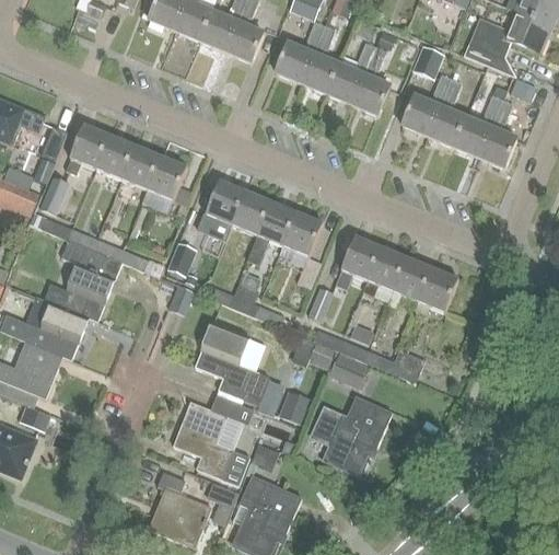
[(84,11),(99,16),(104,3),(96,0),(90,0),(84,11)]
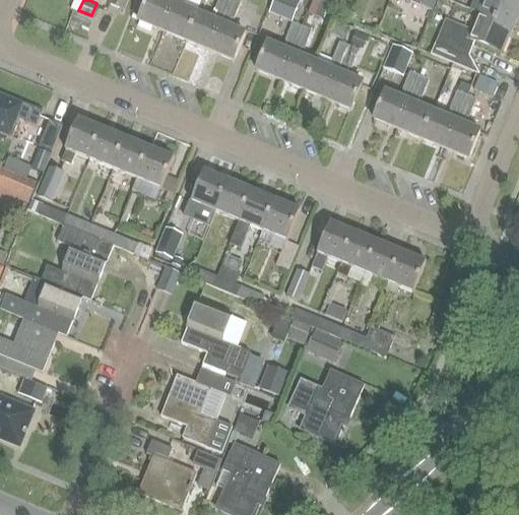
[(145,0),(138,18),(160,27),(172,0),(145,0)]
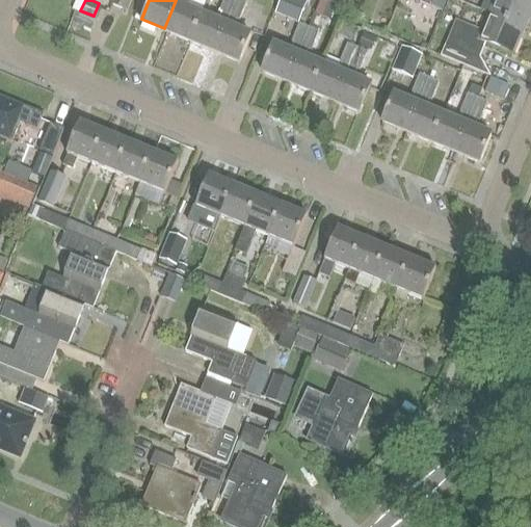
[(176,0),(164,28),(191,40),(204,12),(200,10),(205,0),(176,0)]
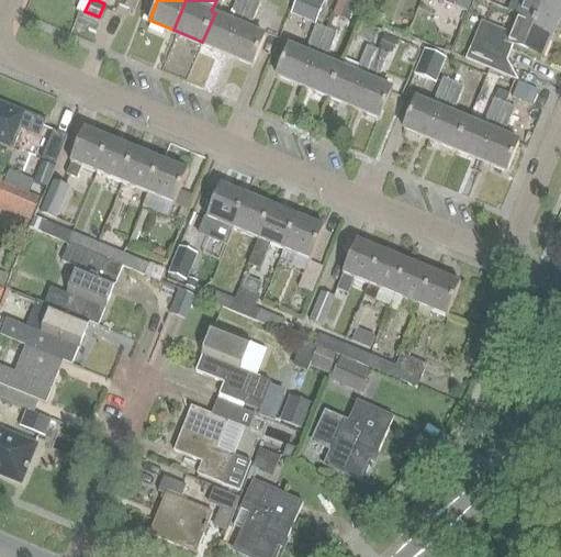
[(235,0),(232,10),(235,11),(231,20),(215,13),(202,42),(225,52),(248,0),(235,0)]
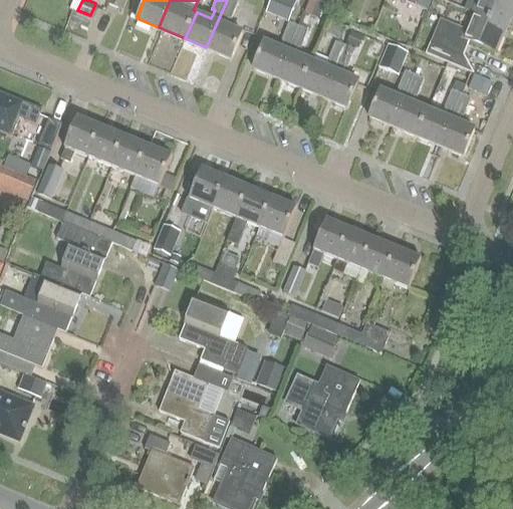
[(227,0),(206,47),(230,57),(241,30),(225,23),(228,16),(230,17),(238,0),(227,0)]
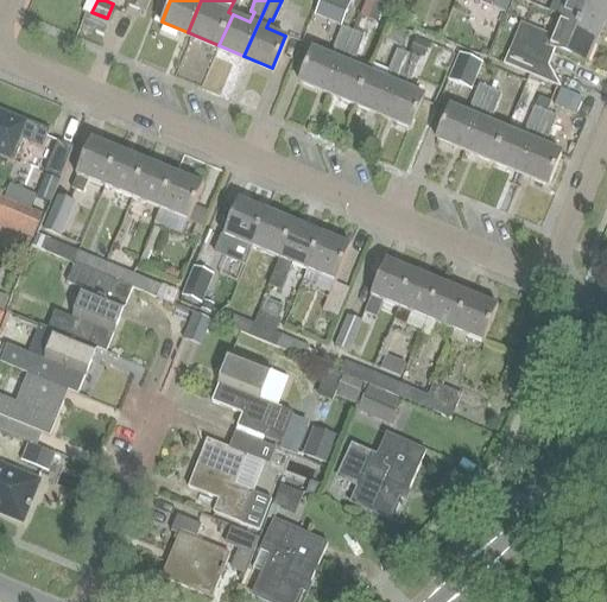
[(341,21),(349,0),(317,0),(314,11),(341,21)]
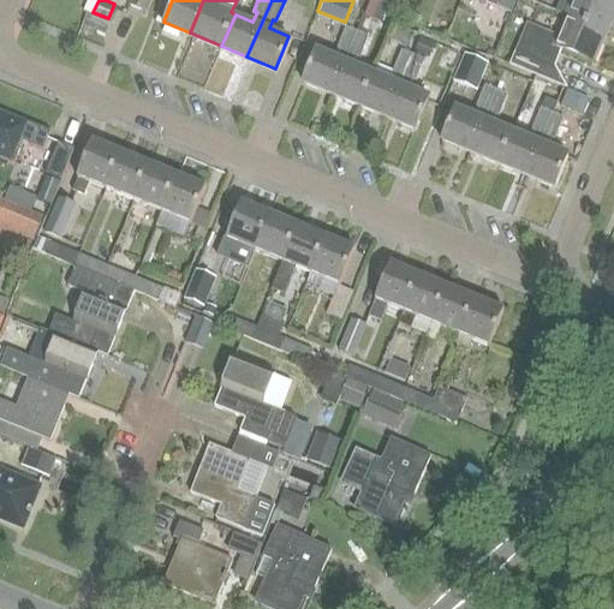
[(388,1),(385,0),(368,0),(363,12),(380,19),(388,1)]
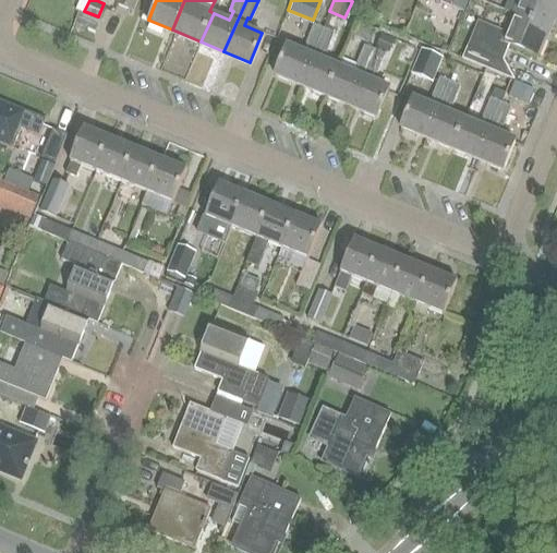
[(451,0),(450,3),(462,9),(465,0),(451,0)]
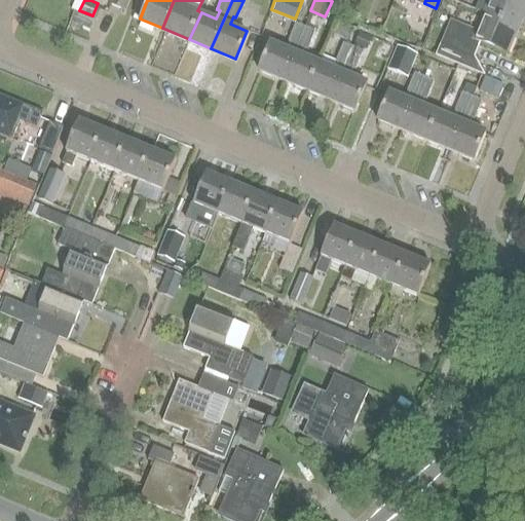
[(486,0),(483,9),(519,24),(524,8),(524,0),(486,0)]
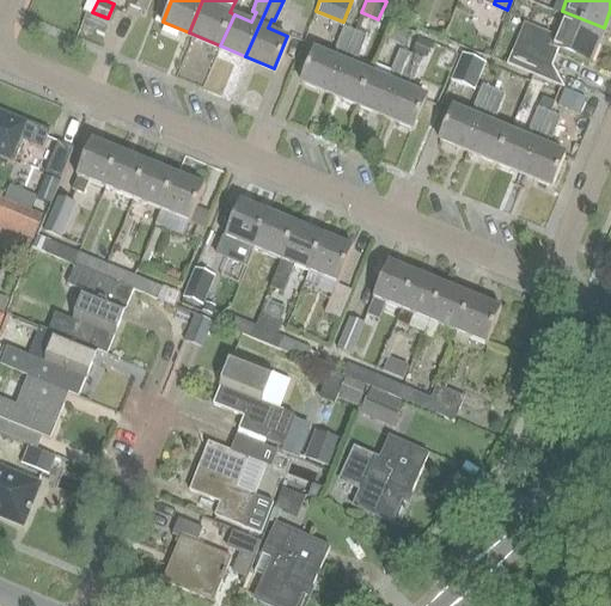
[(591,59),(604,28),(562,11),(554,32),(535,24),(524,19),(512,48),(550,63),(557,46),(591,59)]
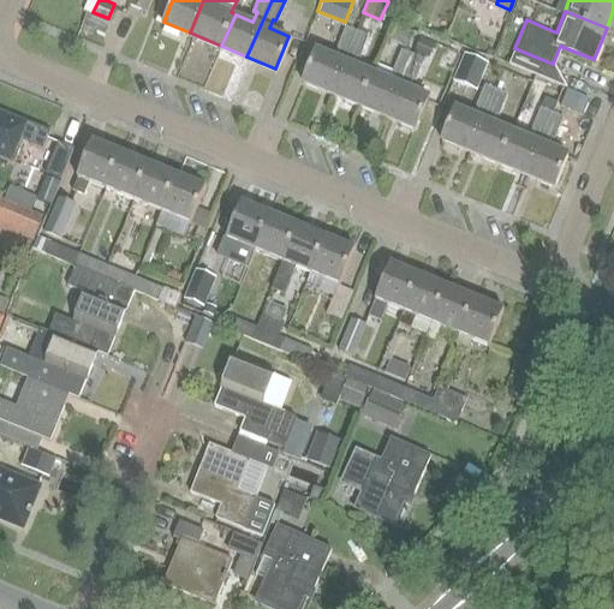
[(388,34),(406,41),(412,29),(394,21),(388,34)]
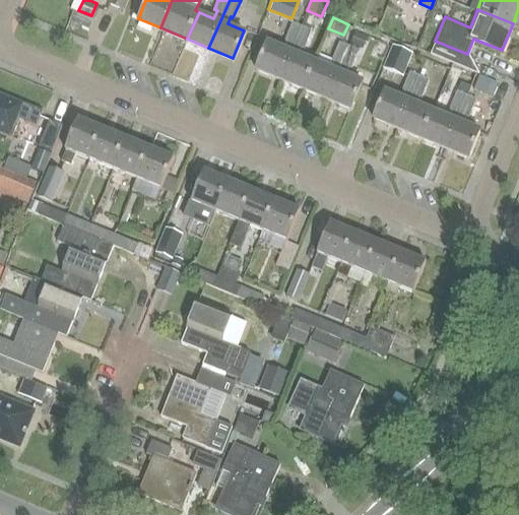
[(284,48),(267,41),(256,67),(278,77),(301,24),(293,21),(284,39),(287,40),(284,48)]
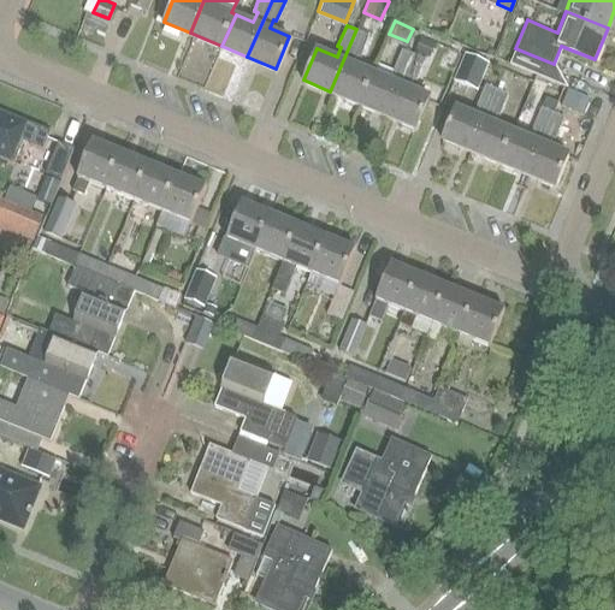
[(330,92),(358,102),(372,71),(353,63),(356,54),(360,55),(368,34),(356,29),(330,92)]
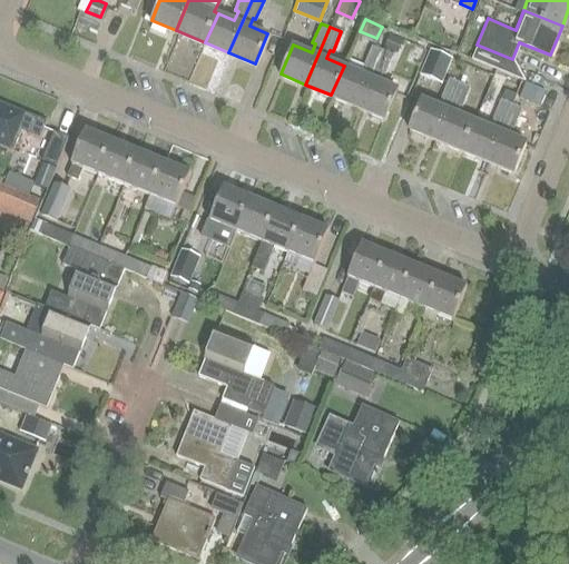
[(401,38),(389,32),(383,45),(396,50),(401,38)]
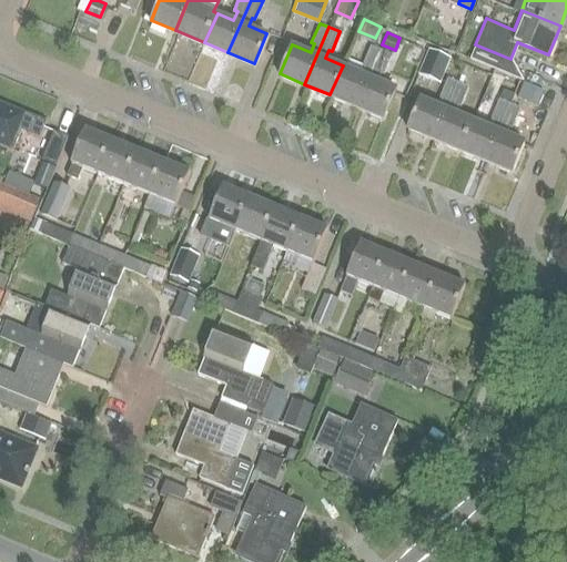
[(362,73),(343,65),(330,94),(356,105),(381,49),(371,44),(363,64),(365,65),(362,73)]
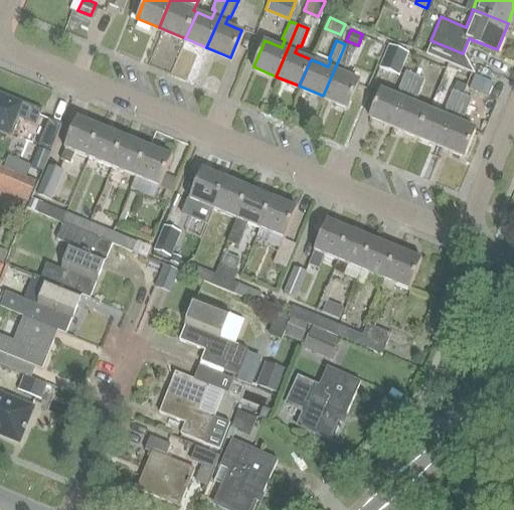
[(387,41),(378,63),(398,71),(408,49),(387,41)]
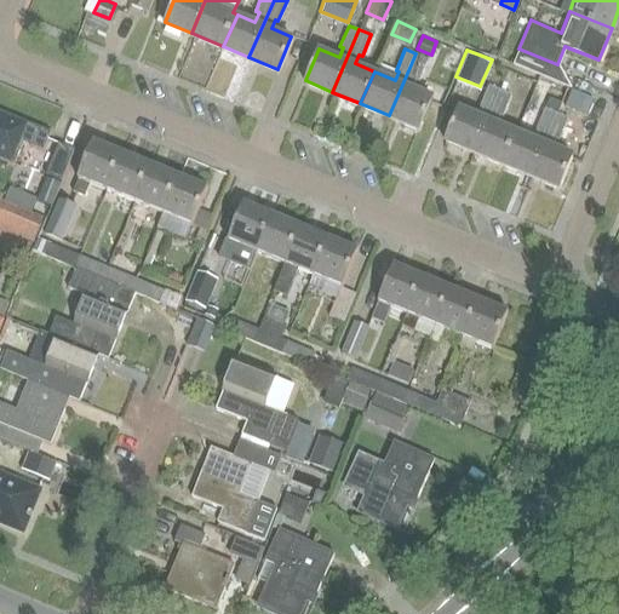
[(428,58),(416,53),(389,115),(418,128),(431,96),(411,87),(416,78),(418,79),(428,58)]
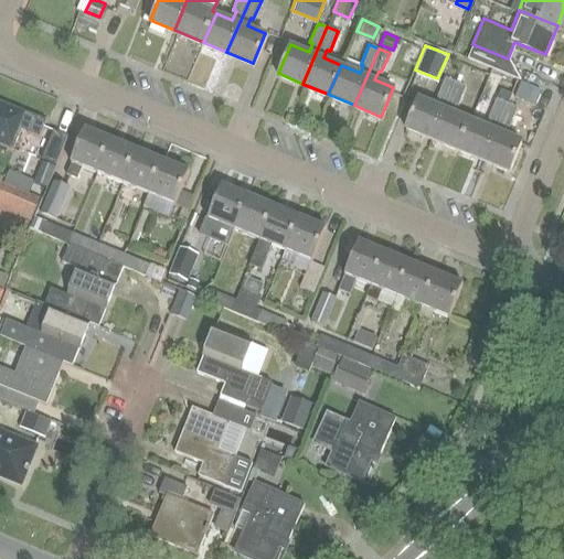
[(405,126),(431,137),(455,79),(445,76),(437,95),(439,96),(436,105),(417,97),(405,126)]
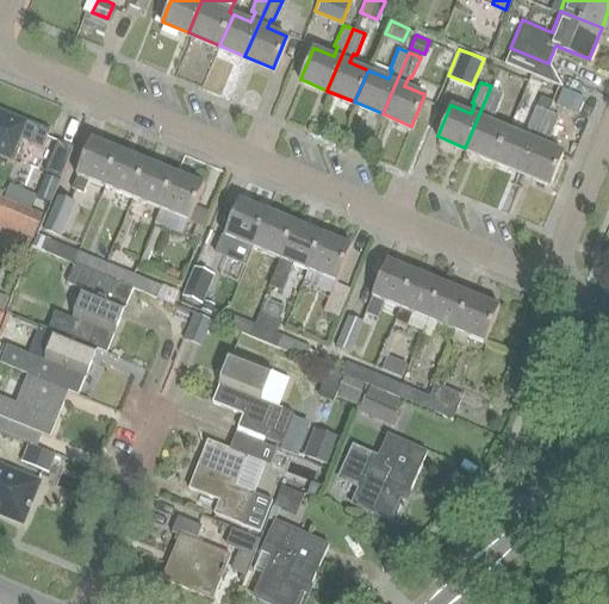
[(493,112),(503,91),(491,86),(465,148),(491,159),(505,128),(486,119),(491,111),(493,112)]
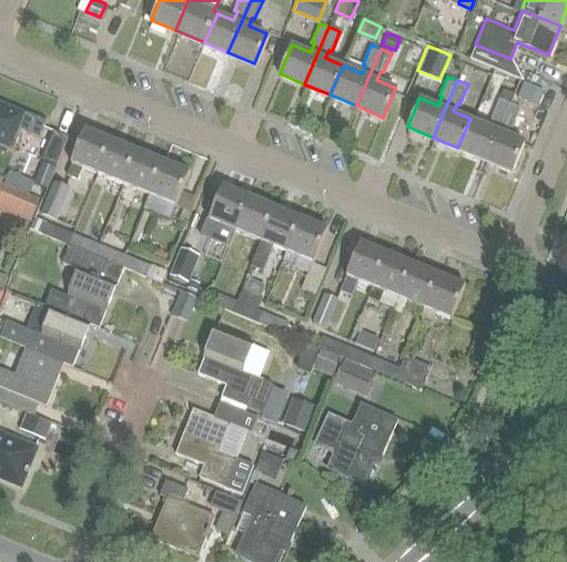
[(516,94),(537,103),(544,89),(523,80),(516,94)]
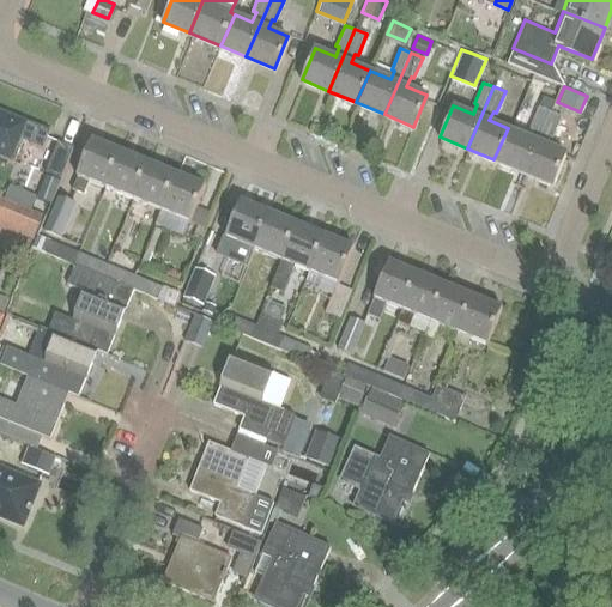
[(42,145),(49,127),(0,105),(0,153),(13,159),(23,138),(42,145)]
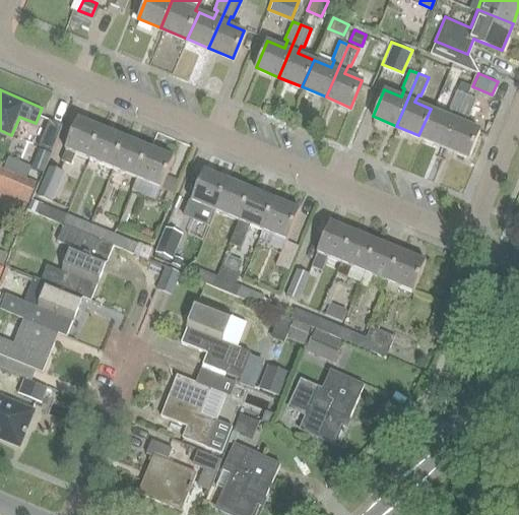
[(449,116),(431,109),(418,135),(444,145),(465,93),(457,89),(449,107),(452,109),(449,116)]
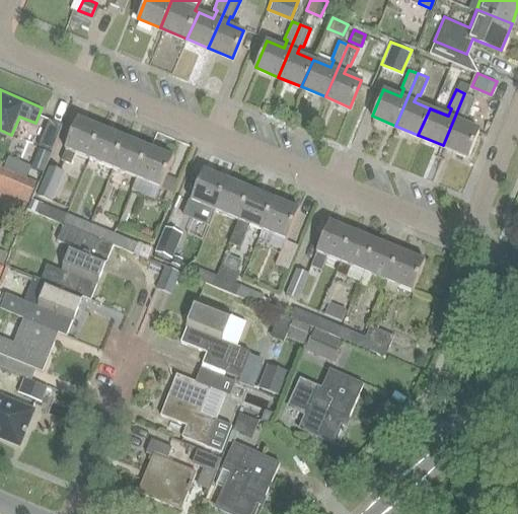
[(467,155),(478,129),(461,122),(464,114),(467,115),(474,97),(464,93),(443,145),(467,155)]
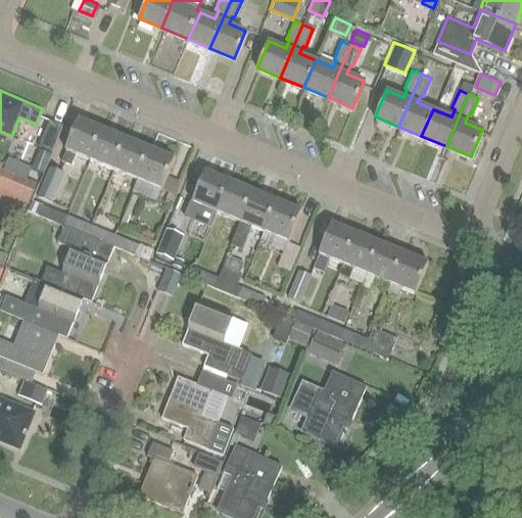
[(75,151),(90,157),(102,127),(78,116),(61,158),(69,161),(75,151)]
